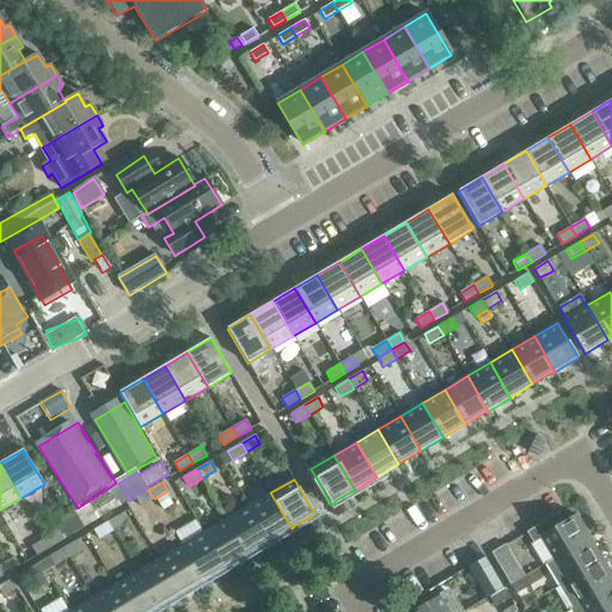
[(74,515),(83,528),(120,507),(129,501),(118,483),(108,489),(79,509),(80,512),(74,515)]
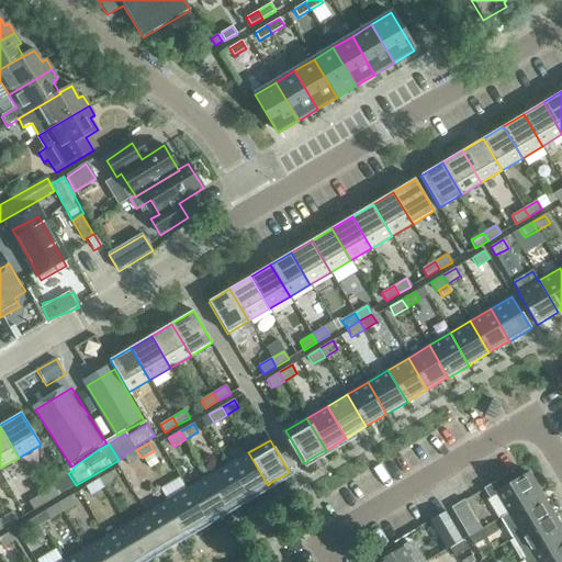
[(124,457),(128,465),(142,458),(136,450),(124,457)]
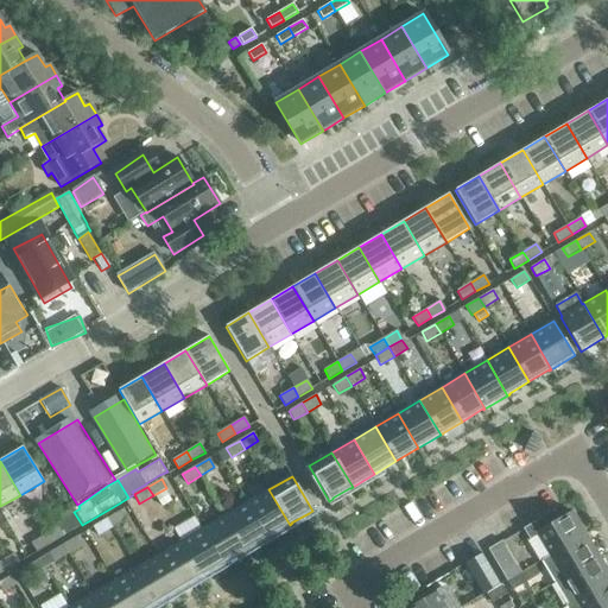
[(290,525),(268,489),(247,502),(267,538),(290,525)]
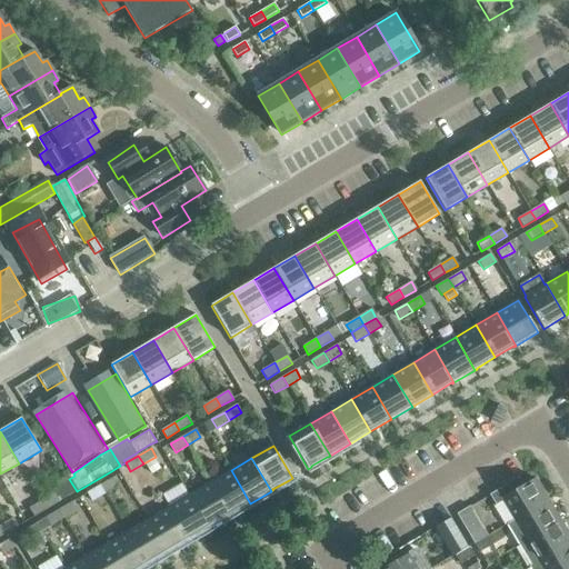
[(250,503),(231,470),(210,482),(229,515),(248,503),(248,505),(250,503)]
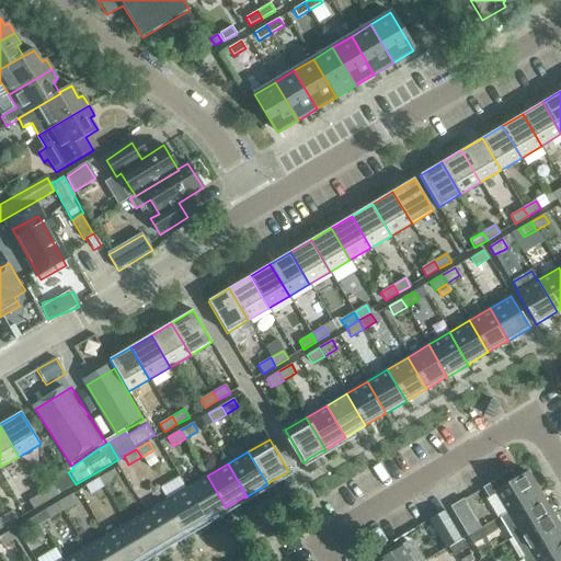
[(103,488),(115,480),(111,471),(99,479),(103,488)]
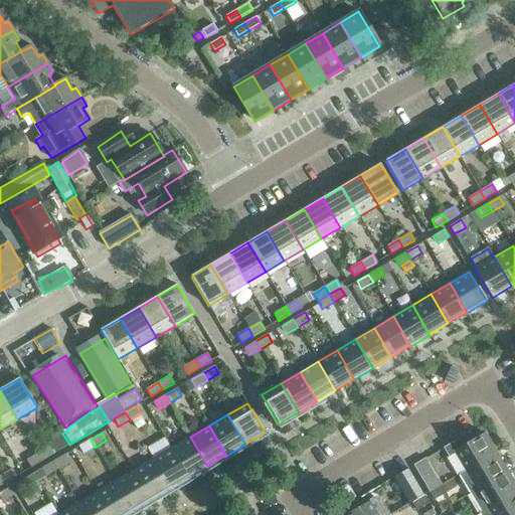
[(459,475),(496,453),(484,433),(474,440),(469,433),(443,448),(449,458),(456,454),(465,470),(459,475)]
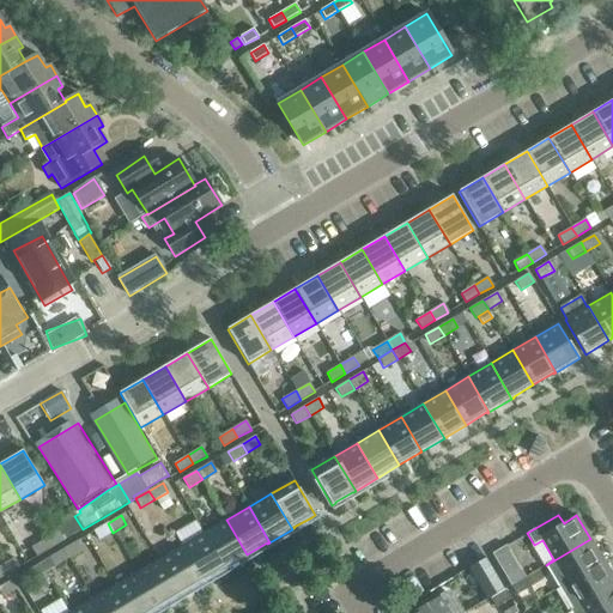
[(54,521),(59,532),(66,528),(61,517),(54,521)]
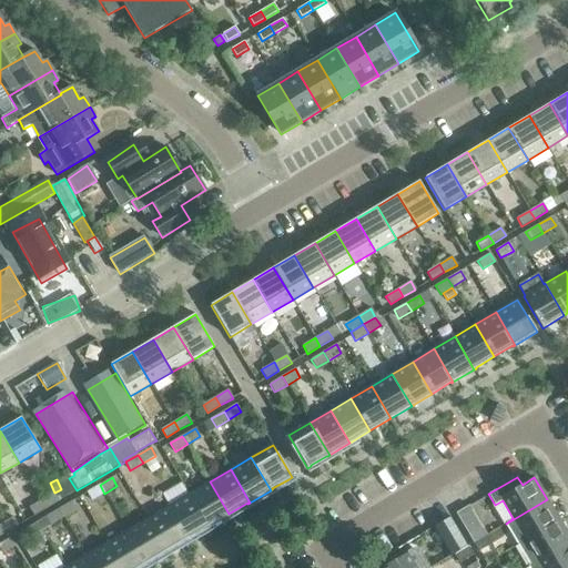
[(229,514),(210,482),(190,494),(209,527),(211,526),(211,525),(229,514)]
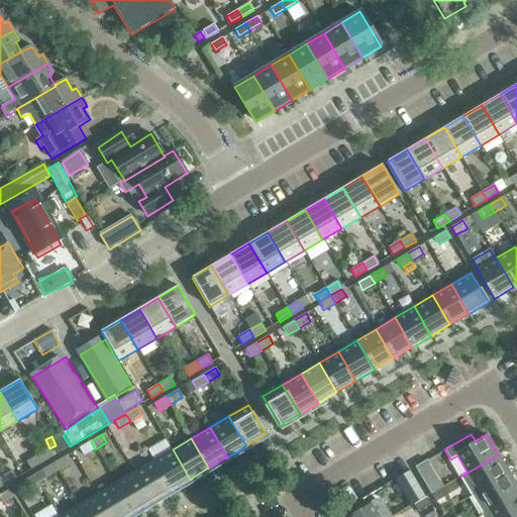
[(84,455),(95,449),(91,441),(79,448),(84,455)]
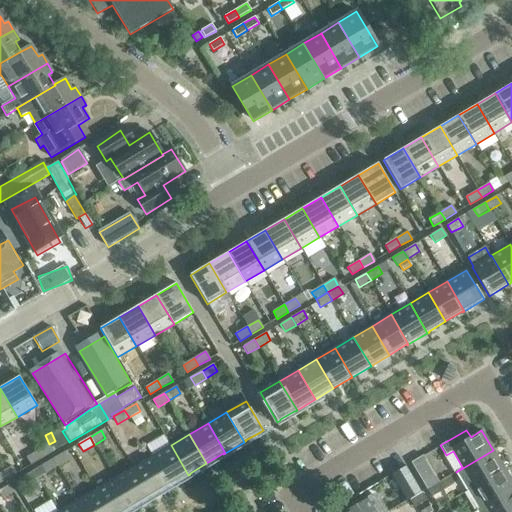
[(42,458),(53,452),(49,444),(38,451),(42,458)]
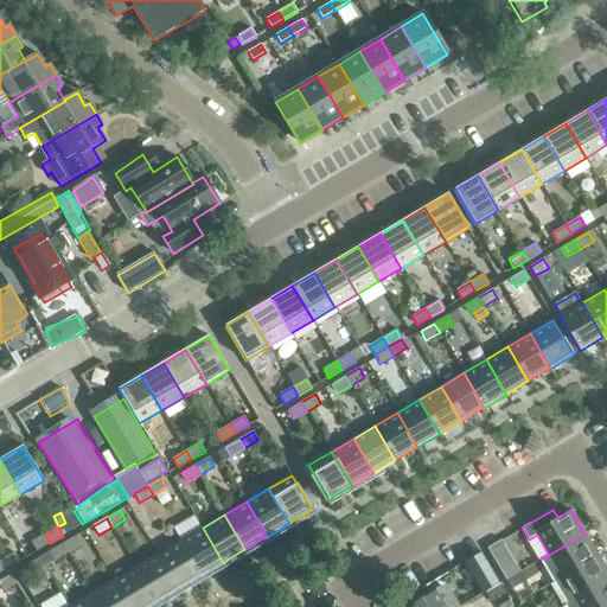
[(223,563),(203,528),(180,541),(200,576),(223,563)]
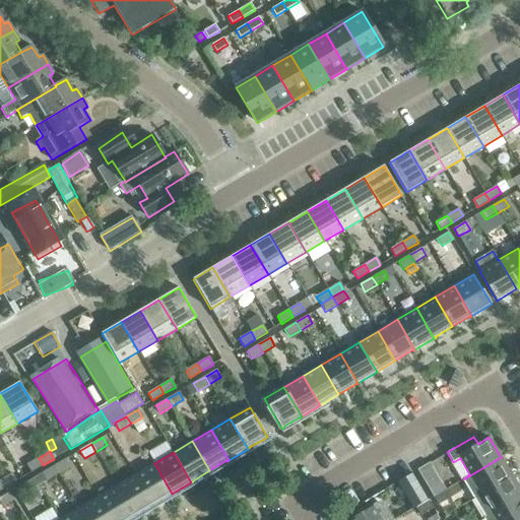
[(474,498),(512,475),(501,457),(463,479),(474,498)]
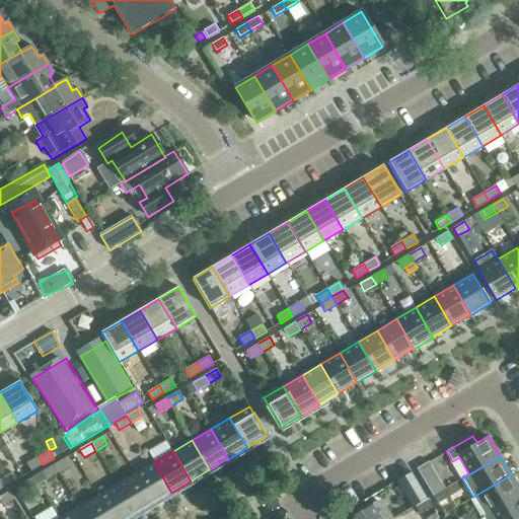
[(31,471),(43,464),(39,457),(26,463),(31,471)]
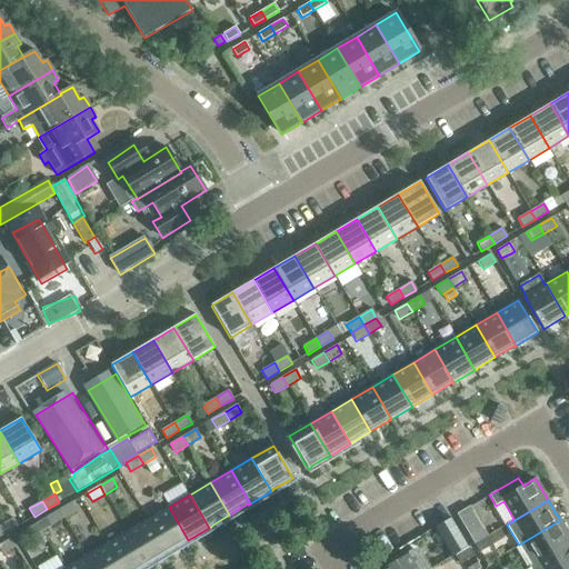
[(63,519),(76,511),(71,502),(58,510),(63,519)]
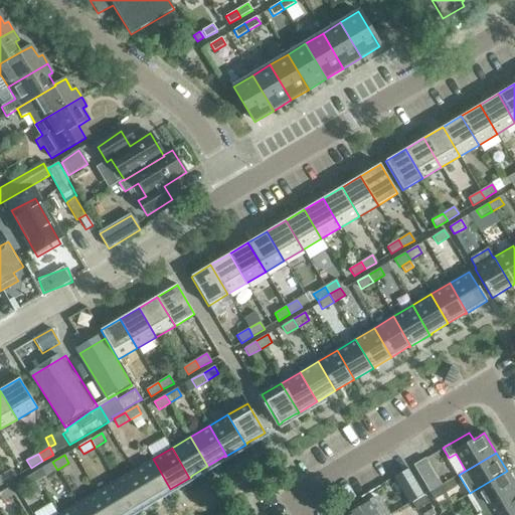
[(430,492),(442,485),(425,458),(413,465),(430,492)]
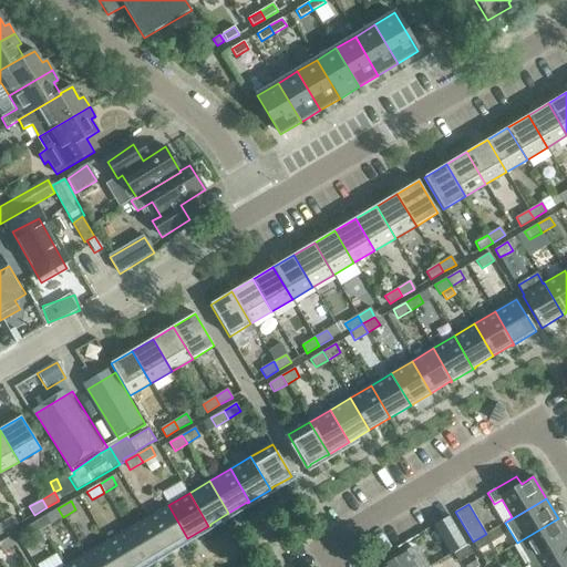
[(187,538),(168,505),(147,518),(166,549),(185,538),(185,539),(187,538)]
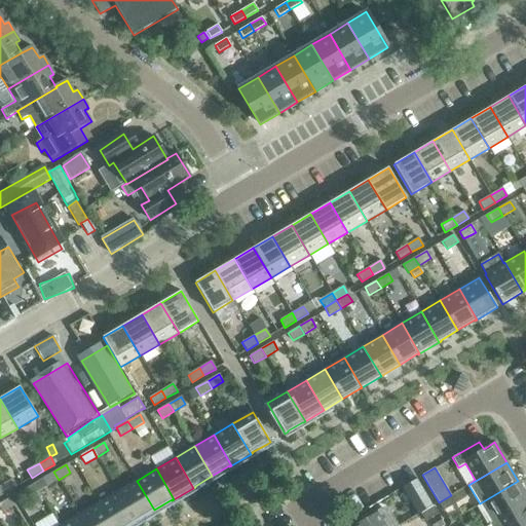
[(47,486),(59,480),(53,472),(42,479),(47,486)]
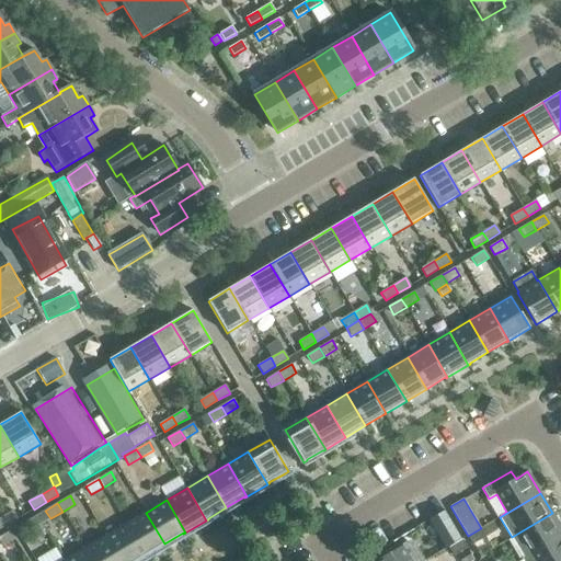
[(6,526),(18,519),(13,511),(0,518),(6,526)]
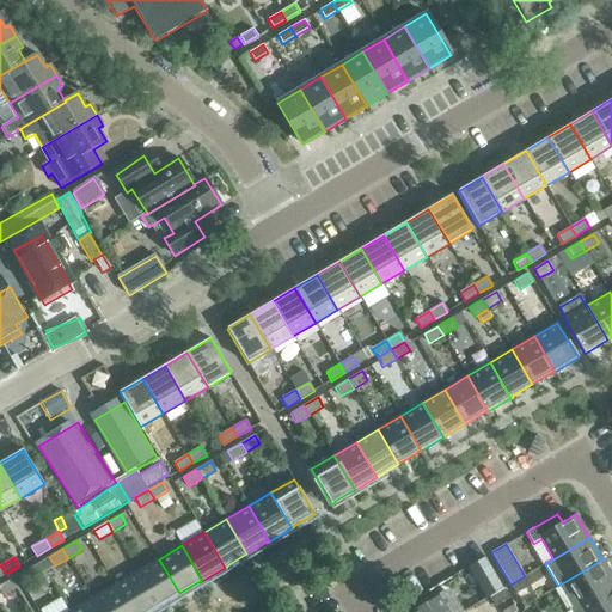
[(484,600),(489,597),(503,588),(484,557),(465,568),(484,600)]
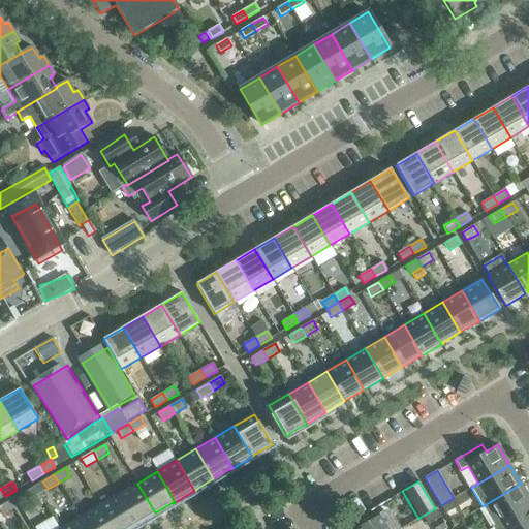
[(118,495),(136,525),(138,524),(137,524),(155,512),(137,484),(118,495)]
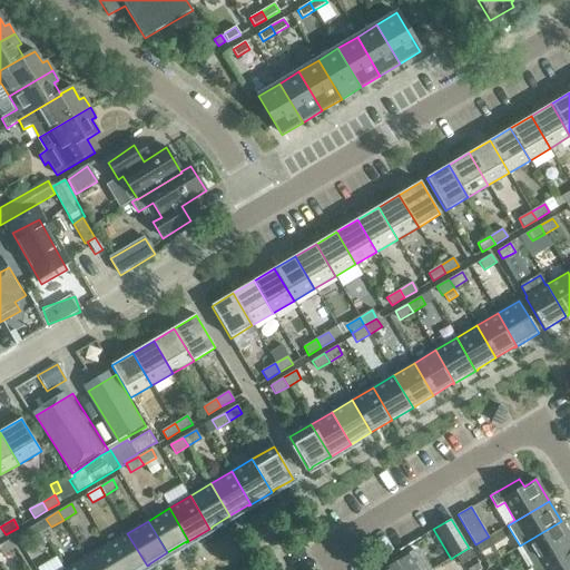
[(532,567),(569,543),(569,537),(561,521),(520,546),(532,567)]
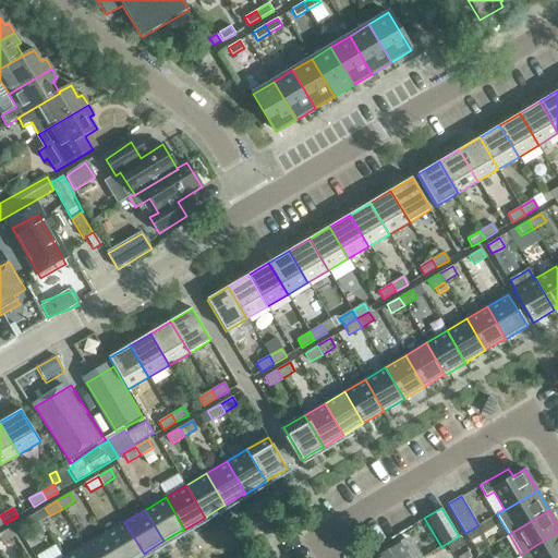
[(21,533),(33,526),(28,518),(15,525),(21,533)]
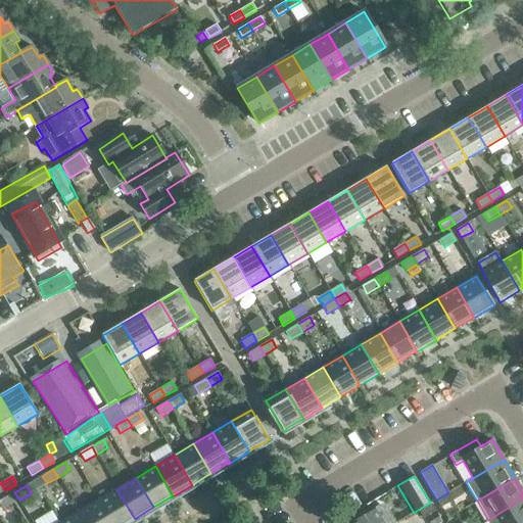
[(128,522),(135,519),(116,489),(98,501),(110,522),(128,522)]
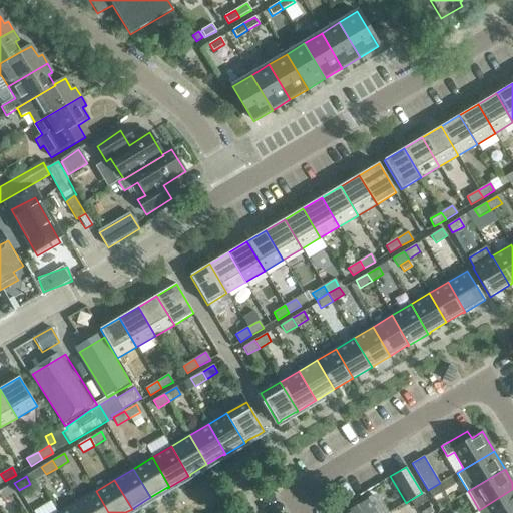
[(432,498),(444,491),(440,483),(428,490),(432,498)]
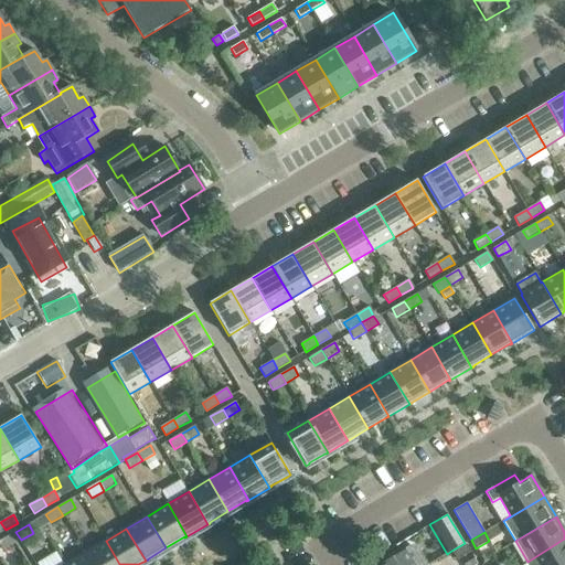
[(0,546),(2,551),(16,543),(10,535),(0,541),(0,546)]
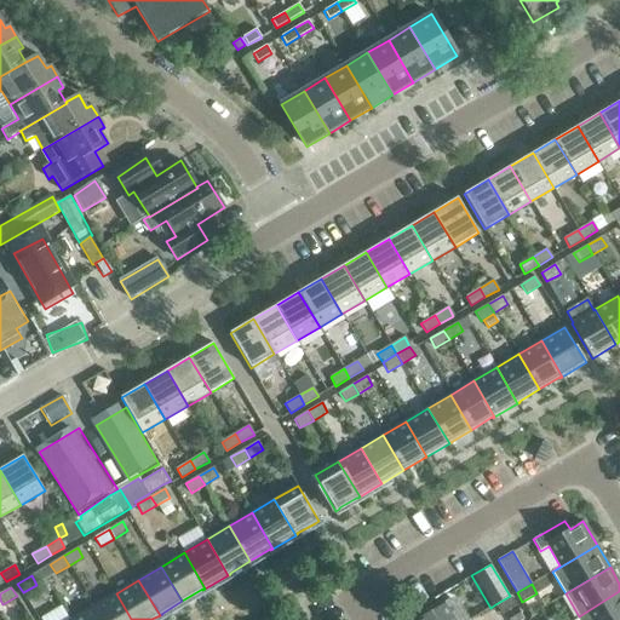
[(578,619),(619,619),(619,591),(579,616),(577,618),(578,619)]
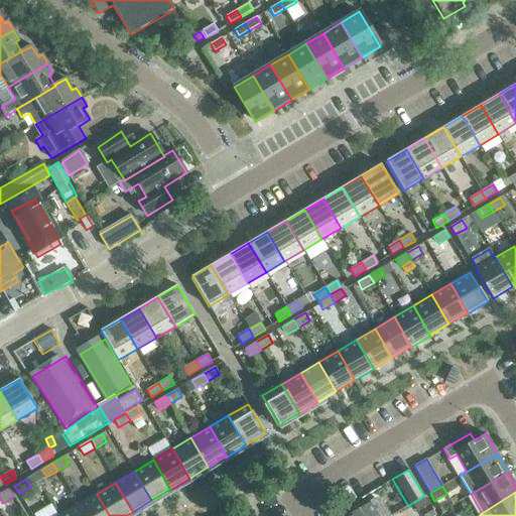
[(109,515),(97,494),(78,505),(84,515),(109,515)]
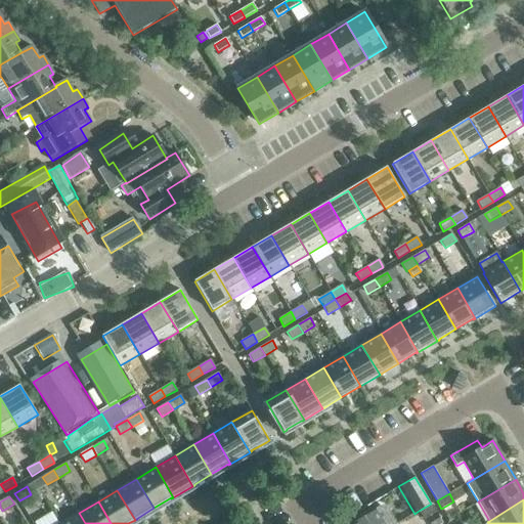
[(423,519),(435,512),(431,504),(419,511),(423,519)]
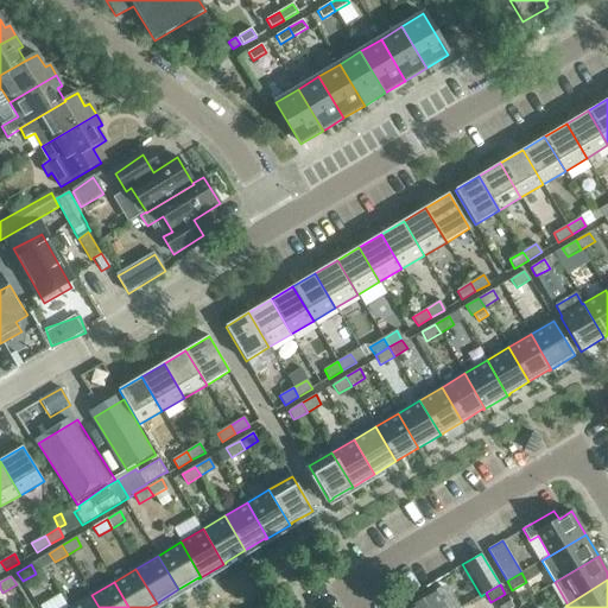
[(458,607),(450,594),(447,590),(443,590),(438,590),(422,600),(420,597),(417,600),(418,602),(407,607),(458,607)]
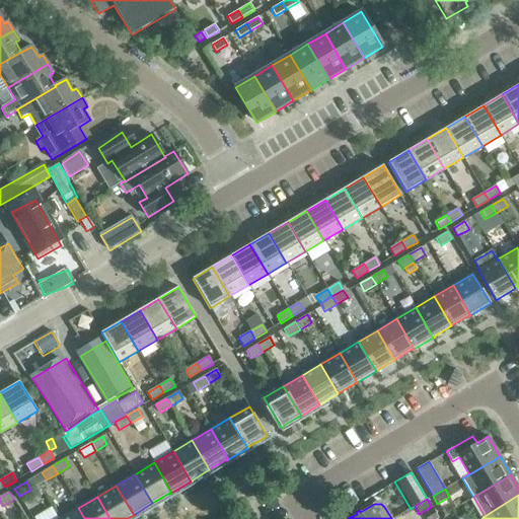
[(84,518),(78,508),(60,518),(59,518),(84,518)]
